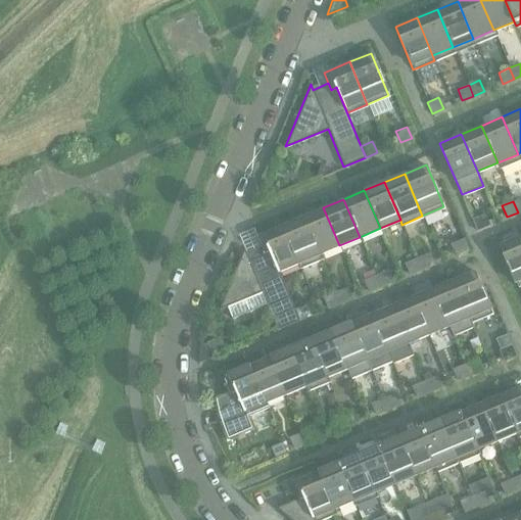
[(339,245),(323,207),(302,216),(319,253),(339,245)]
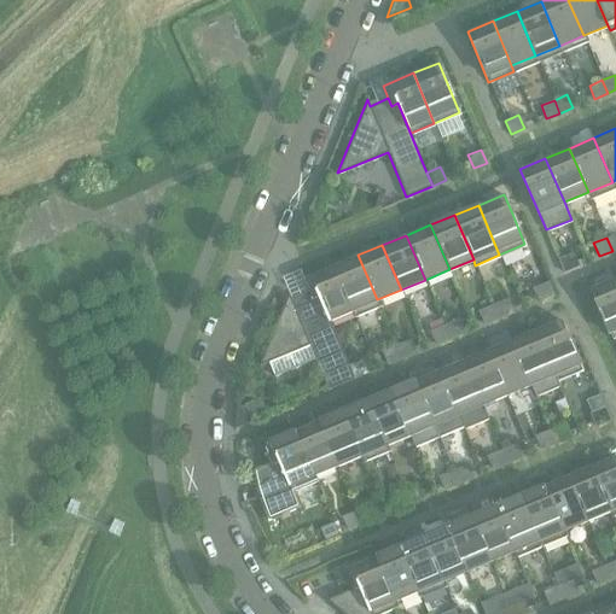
[(576,265),(574,259),(571,252),(557,258),(563,272),(576,265)]
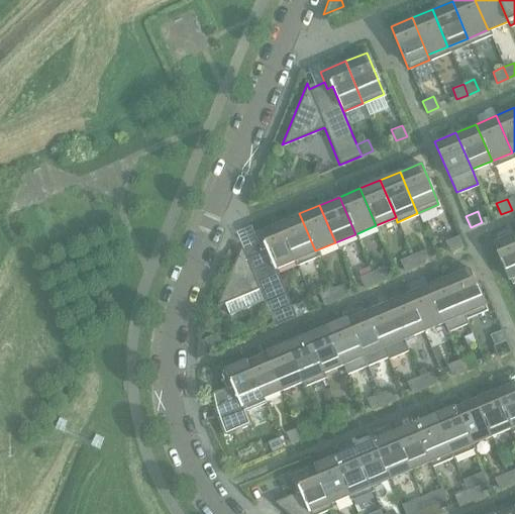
[(315,250),(299,213),(279,222),(295,260),(297,264),(317,255),(315,250)]
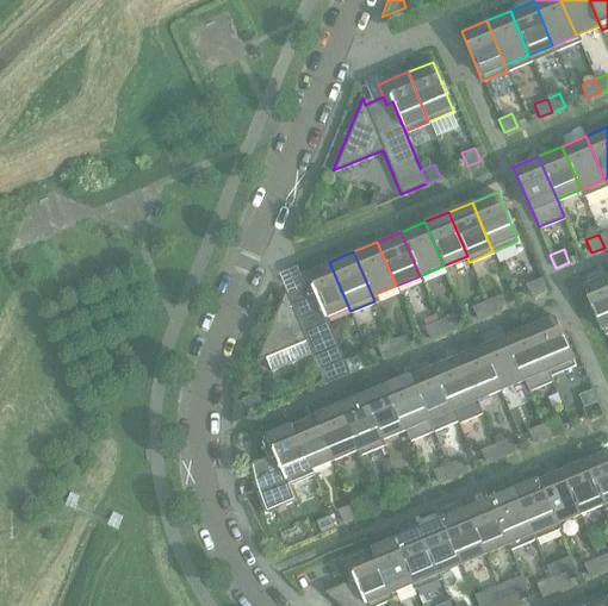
[(348,306),(329,262),(299,274),(304,287),(308,294),(315,292),(324,316),(348,306)]
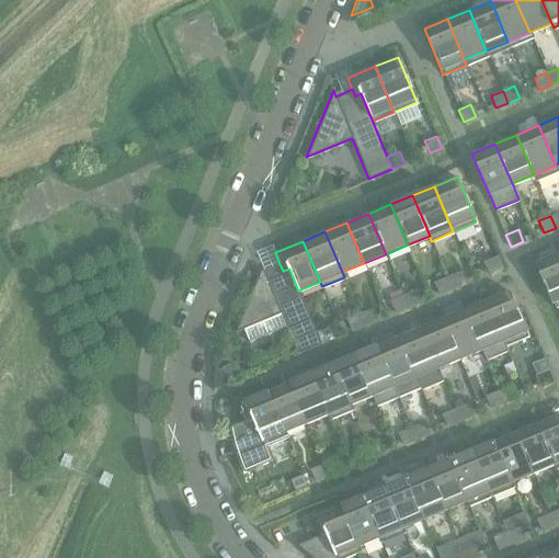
[(558,305),(558,253),(558,252),(535,262),(555,307),(558,305)]
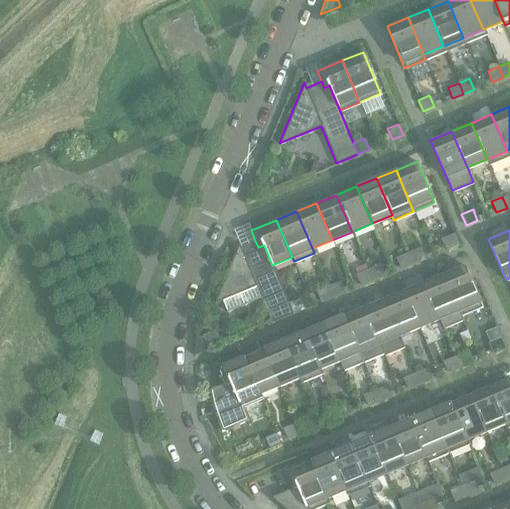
[(457,244),(452,233),(441,238),(446,249),(457,244)]
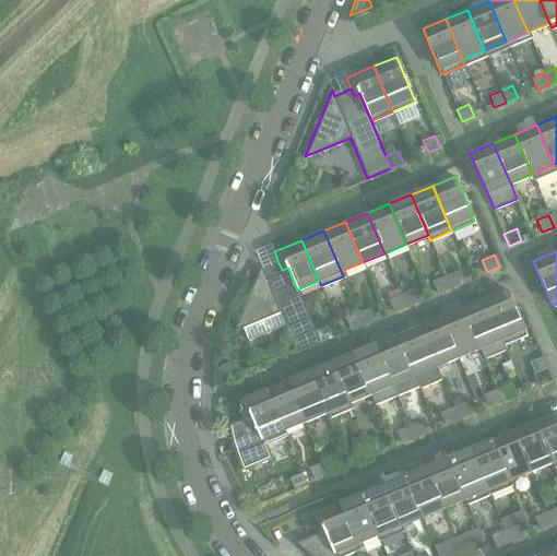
[(319,342),(315,330),(297,290),(288,268),(282,270),(279,263),(262,270),(260,264),(233,331),(279,311),(295,352),(319,342)]
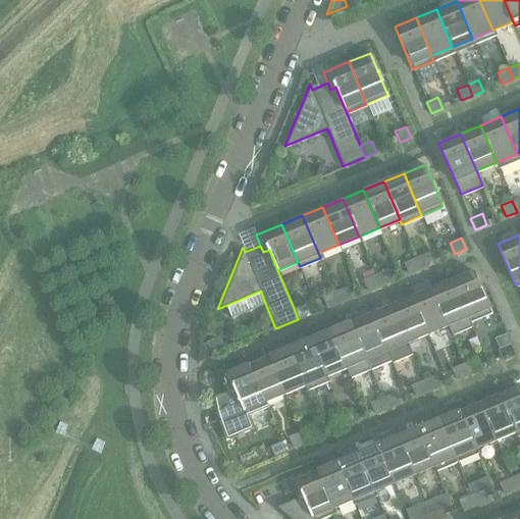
[(430,263),(428,259),(426,252),(415,257),(420,268),(430,263)]
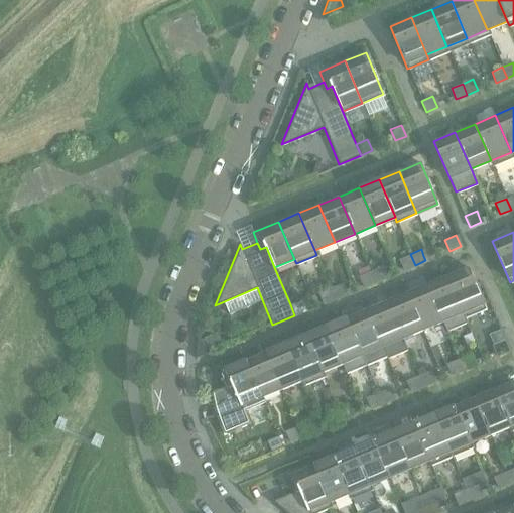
[(415,265),(410,254),(399,259),(404,270),(415,265)]
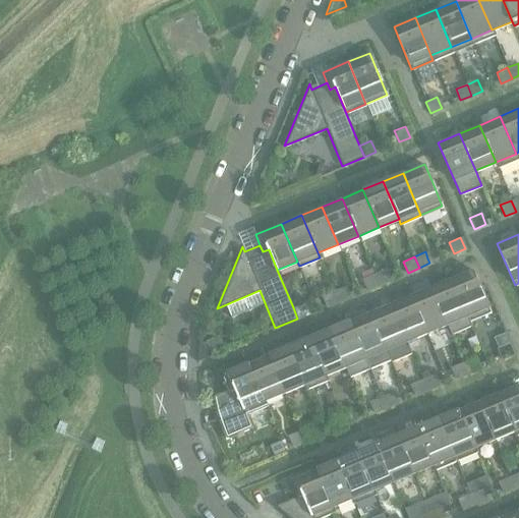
[(390,280),(388,275),(385,269),(373,274),(379,285),(390,280)]
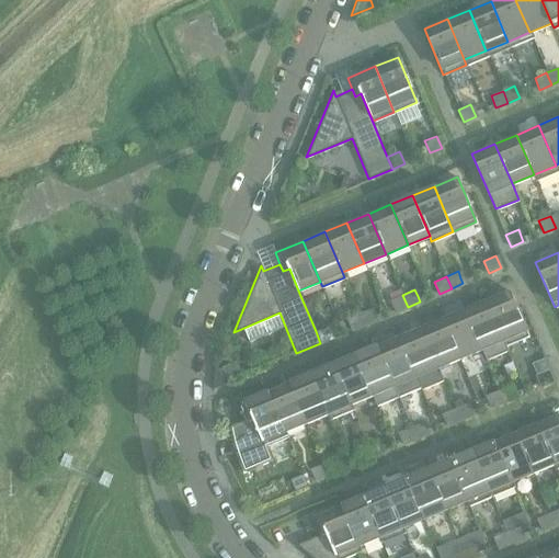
[(527,336),(516,308),(509,289),(486,299),(502,340),(504,345),(527,336)]
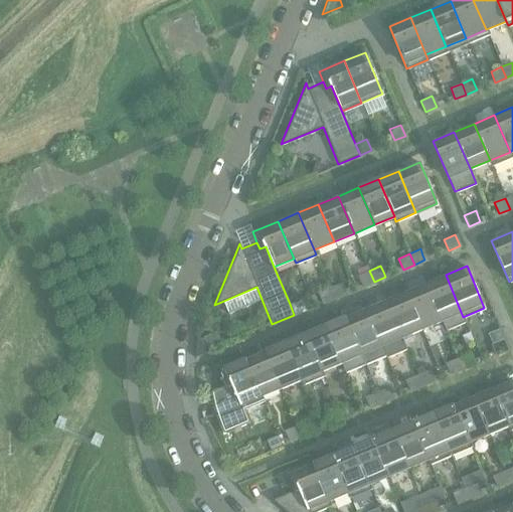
[(374,282),(369,271),(358,275),(363,286),(374,282)]
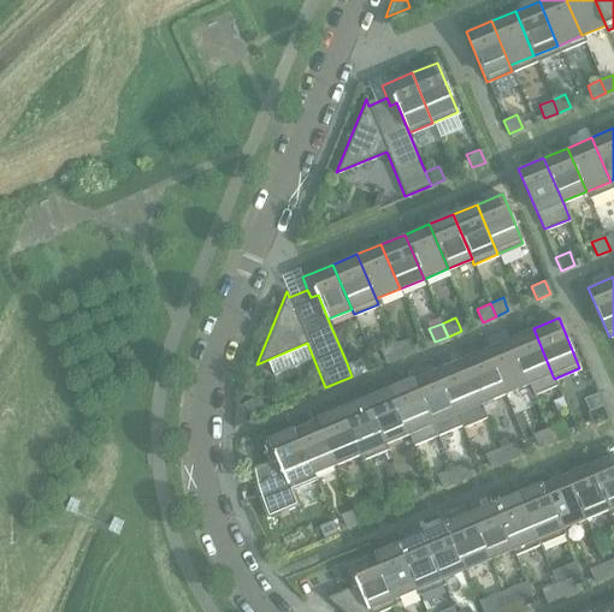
[(533,328),(509,339),(527,384),(532,394),(556,385),(554,379),(551,373),(533,328)]
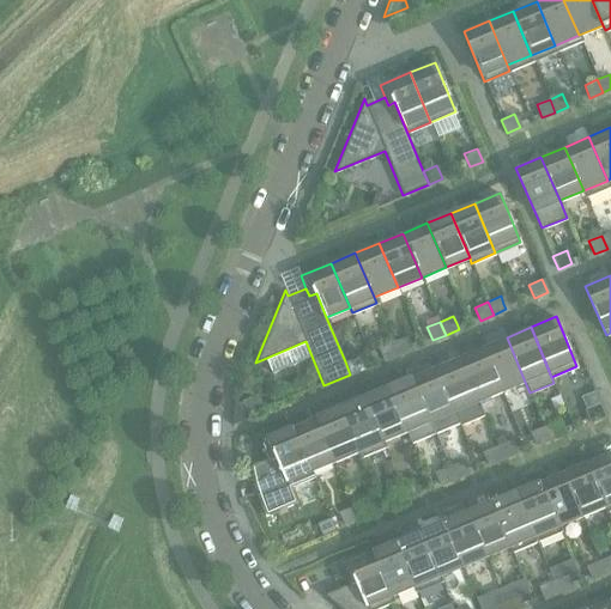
[(411,349),(409,343),(405,336),(392,341),(398,354),(411,349)]
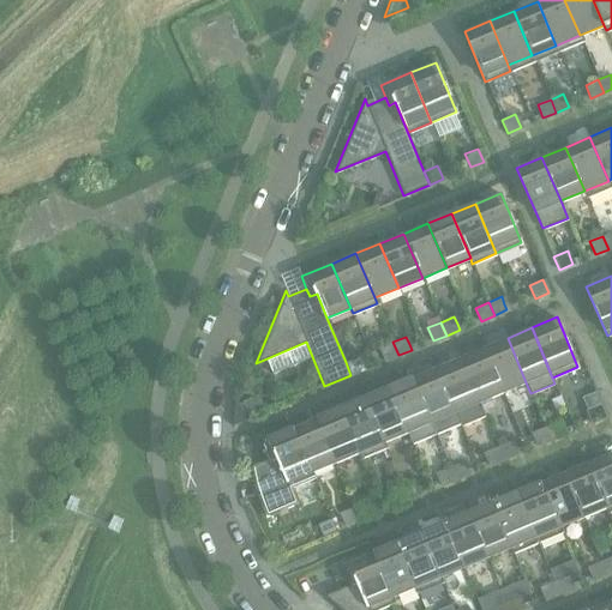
[(526,382),(508,338),(484,348),(502,392),(526,382)]
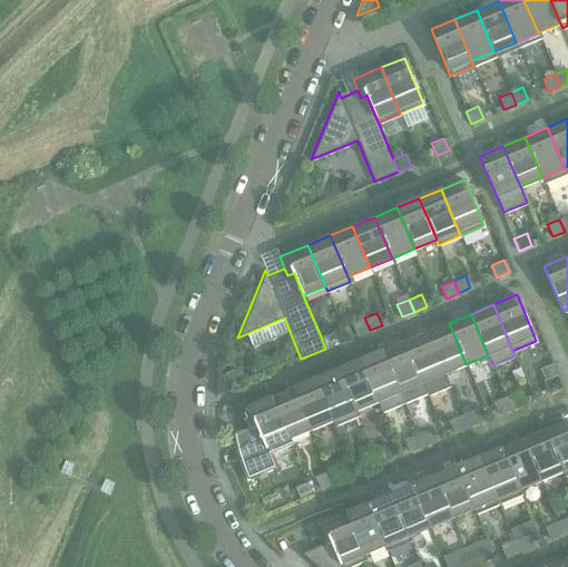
[(370,330),(364,318),(352,323),(358,335),(370,330)]
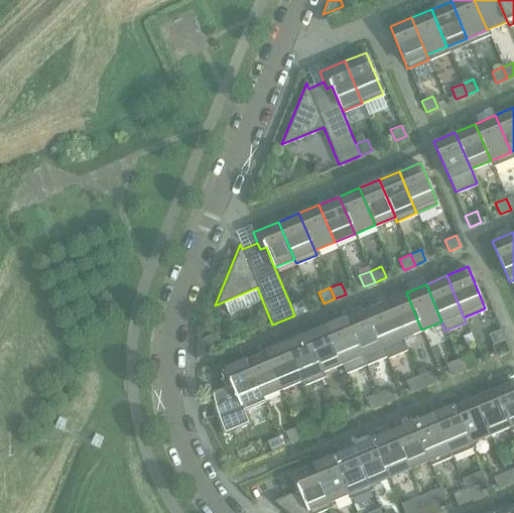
[(421,330),(406,292),(386,300),(402,338),(421,330)]
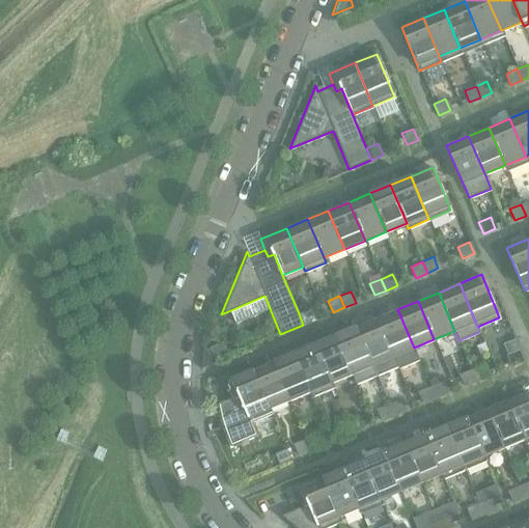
[(314,320),(312,315),(310,308),(299,313),(303,325),(314,320)]
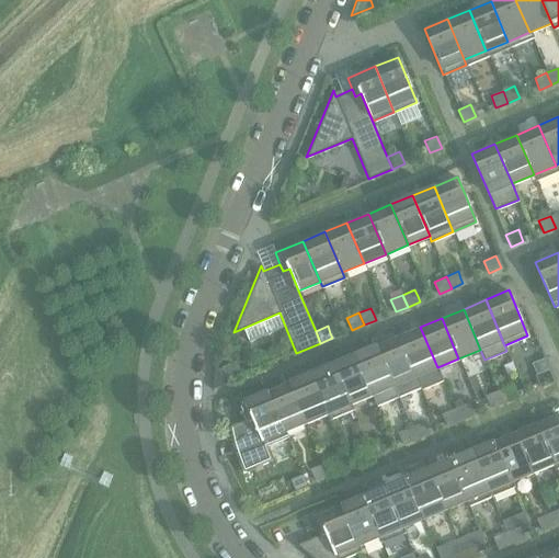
[(437,367),(420,327),(398,337),(415,377),(437,367)]
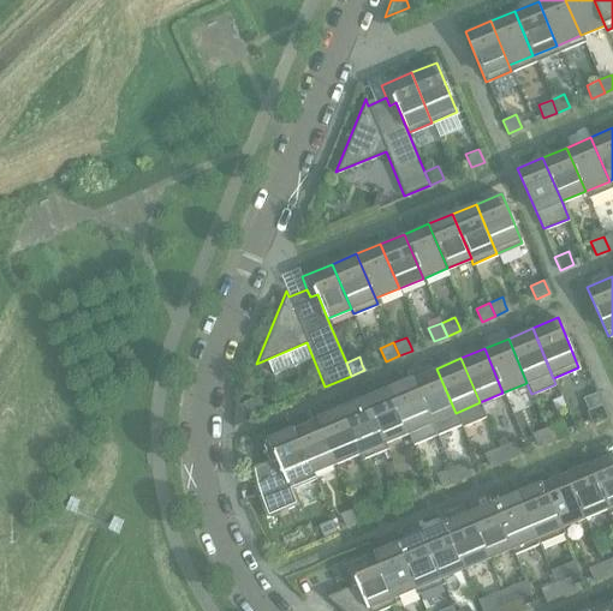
[(456,413),(436,369),(412,378),(432,423),(456,413)]
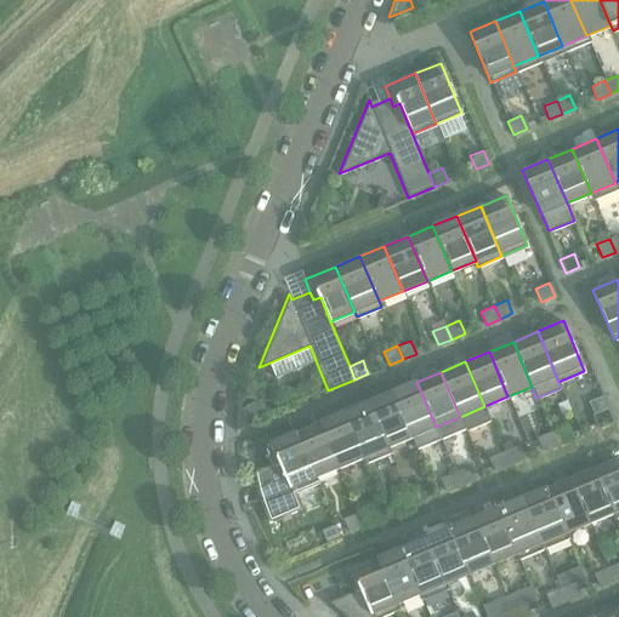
[(416,382),(392,392),(412,436),(416,447),(439,438),(436,427),(416,382)]
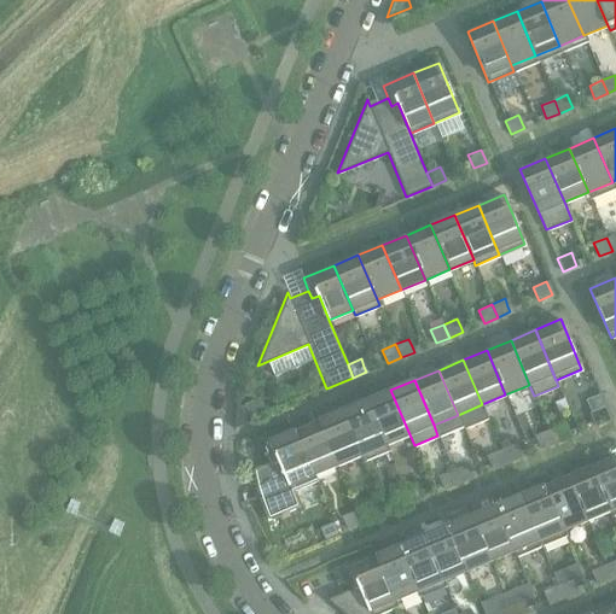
[(410,434),(390,390),(366,401),(385,445),(410,434)]
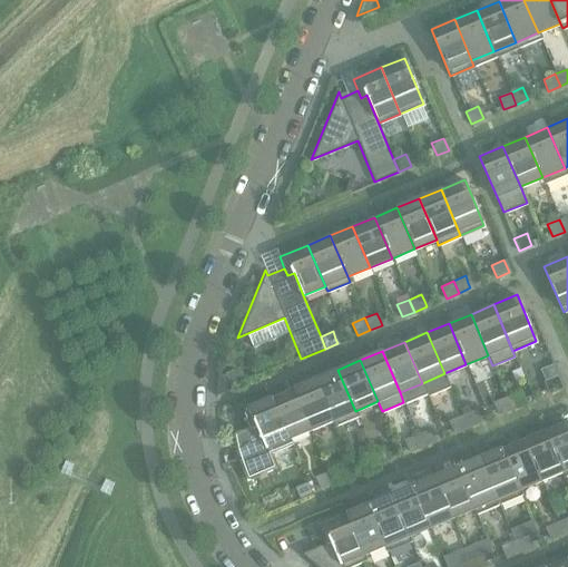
[(355,411),(338,370),(315,379),(333,420),(355,411)]
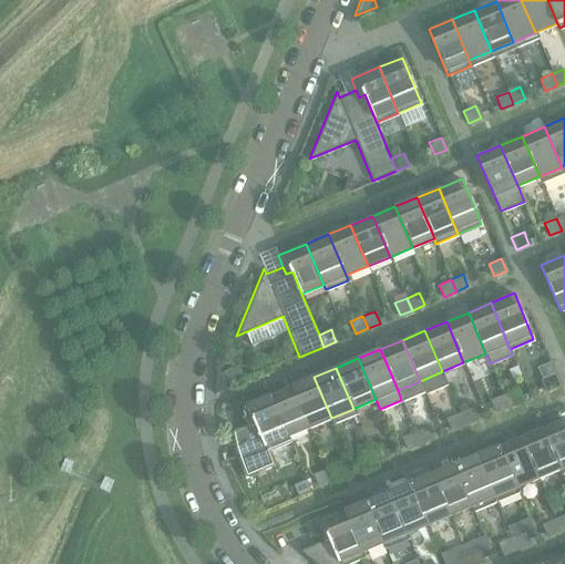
[(229,387),(225,370),(216,370),(214,392),(229,387)]
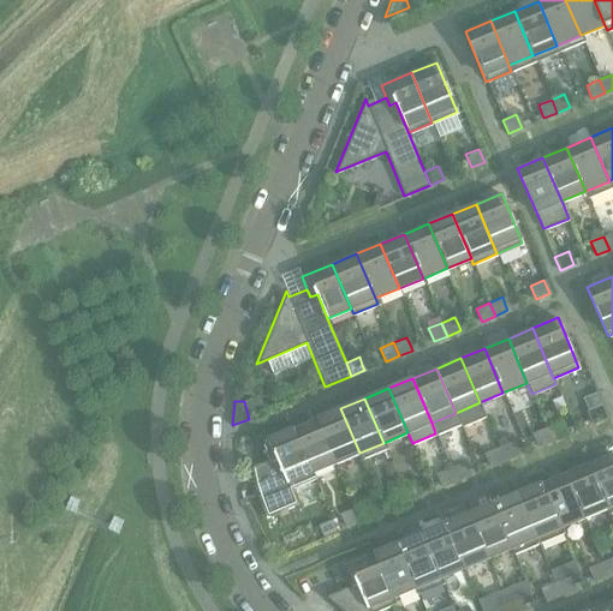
[(606,418),(603,412),(600,403),(587,409),(593,423),(606,418)]
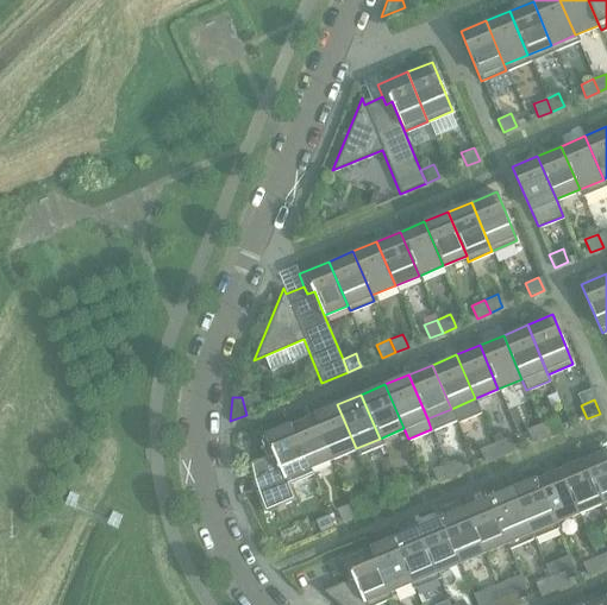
[(356,448),(337,404),(314,414),(332,458),(356,448)]
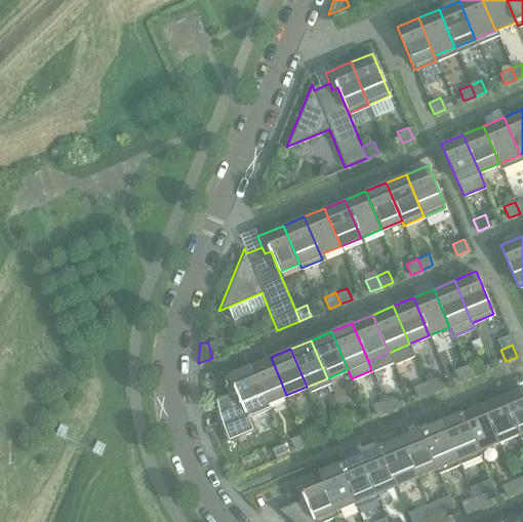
[(286,395),(271,357),(249,366),(266,404),(286,395)]
